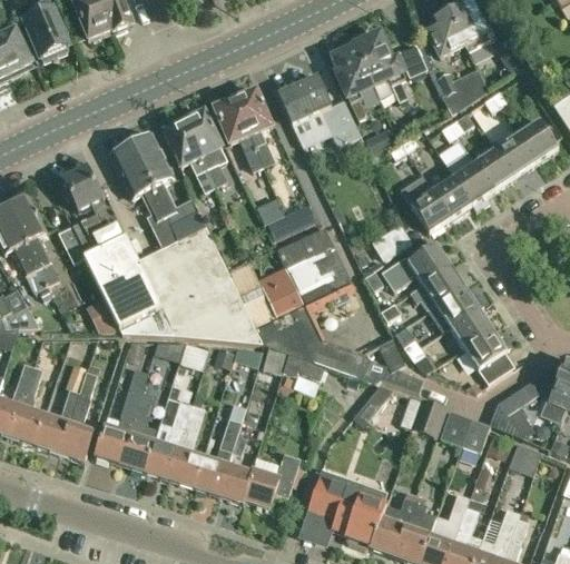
[(17,15),(15,10),(9,0),(0,0),(0,7),(6,19),(17,15)]
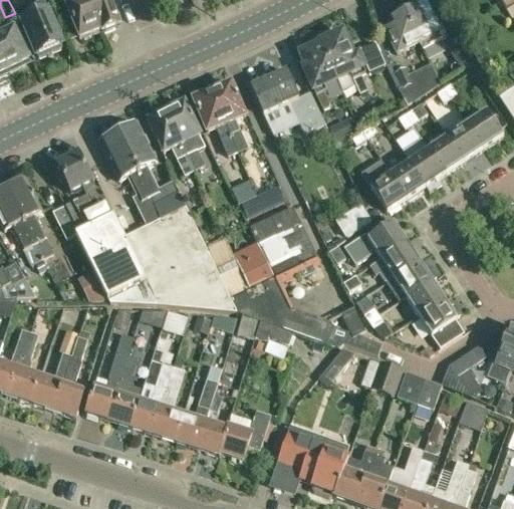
[(8,0),(13,9),(25,3),(23,0),(8,0)]
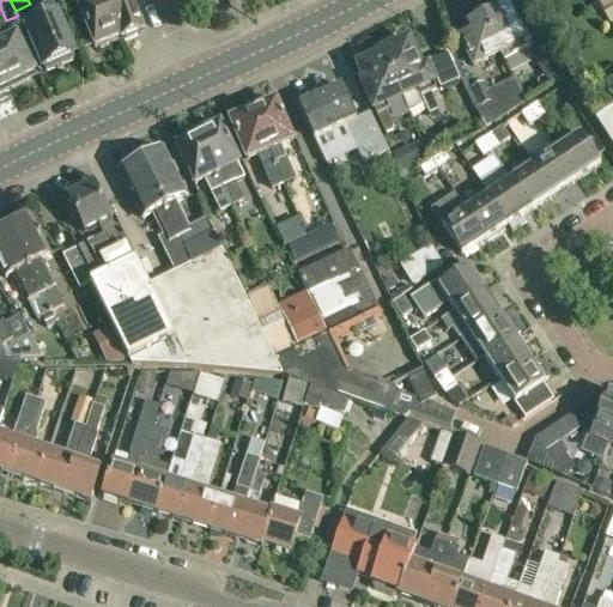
[(74,50),(68,37),(53,0),(47,0),(34,6),(37,11),(23,17),(43,64),(46,62),(47,66),(72,55),(71,52),(74,50)]
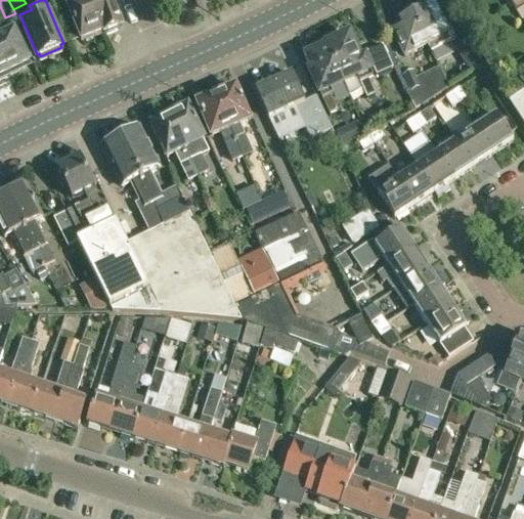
[(66,0),(80,34),(81,37),(84,36),(86,37),(92,35),(93,32),(103,28),(97,12),(94,10),(89,0),(66,0)]
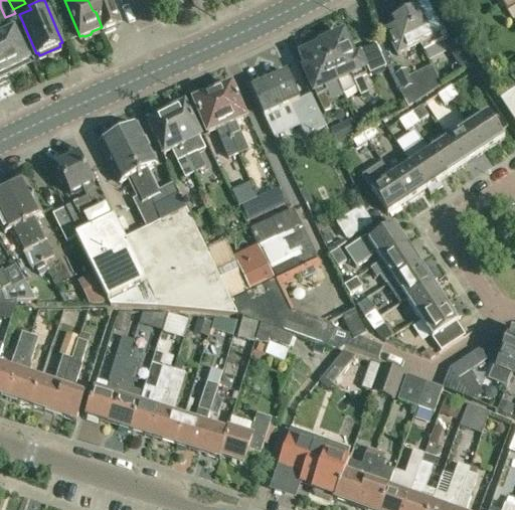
[(88,0),(93,10),(96,12),(102,27),(103,30),(115,25),(119,23),(118,19),(118,18),(110,0),(88,0)]
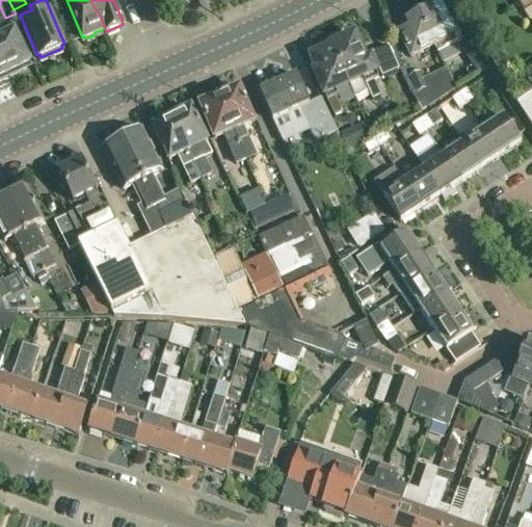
[(419,10),(434,43),(437,49),(462,36),(452,15),(449,17),(441,0),(432,3),(430,2),(420,8),(419,10)]
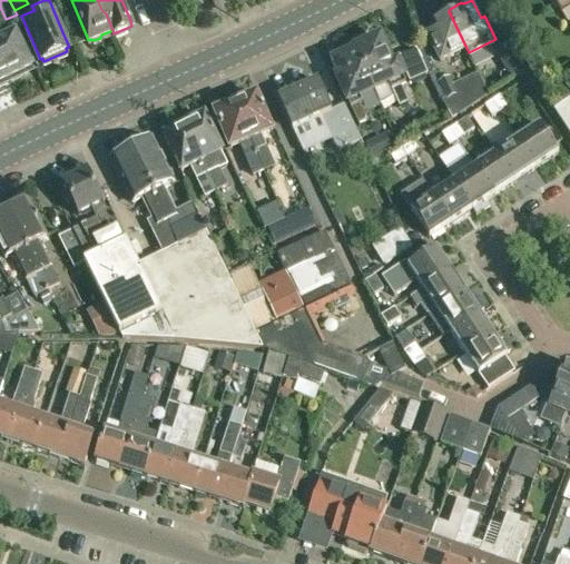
[(440,58),(465,46),(449,11),(443,13),(439,13),(435,18),(431,20),(434,26),(425,29),(440,58)]
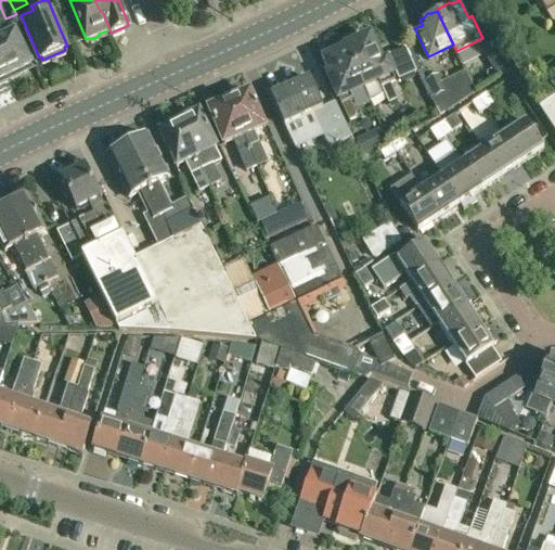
[(31,62),(26,51),(15,28),(0,35),(0,53),(10,75),(21,71),(20,67),(31,62)]
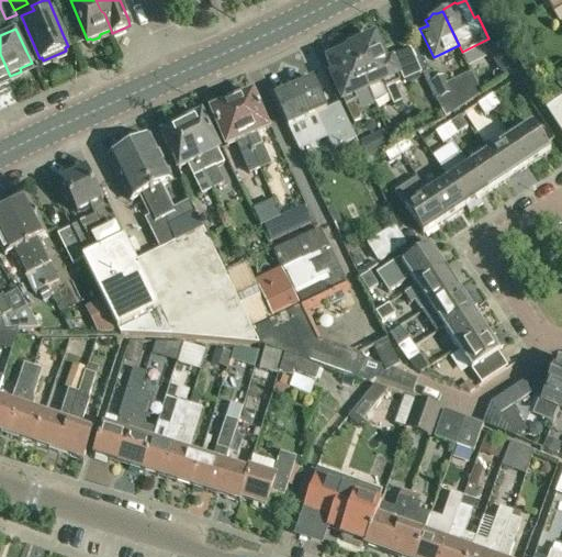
[(349,44),(350,46),(368,84),(383,77),(393,100),(402,97),(394,79),(400,77),(391,57),(386,59),(380,44),(382,43),(378,32),(374,33),(349,44)]
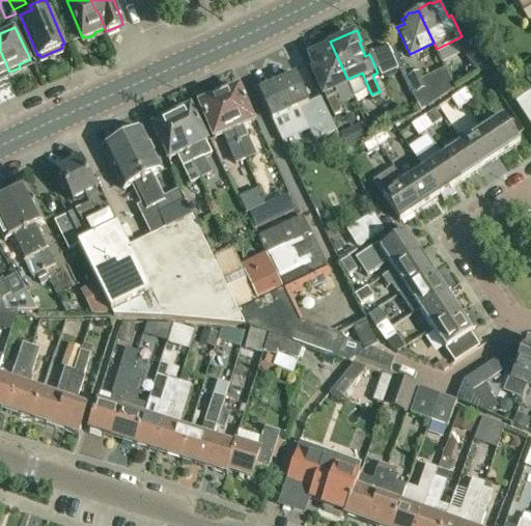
[(398,64),(388,42),(371,49),(381,72),(398,64)]
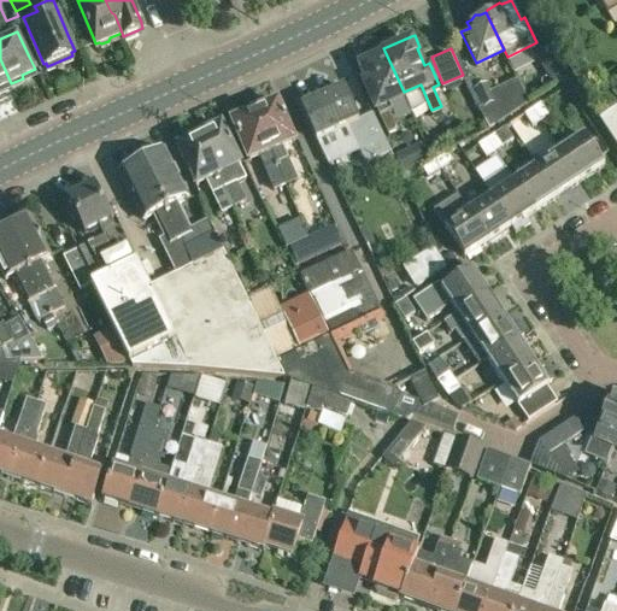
[(404,92),(385,51),(360,62),(366,77),(364,78),(387,129),(397,125),(388,106),(392,105),(388,98),(404,92)]
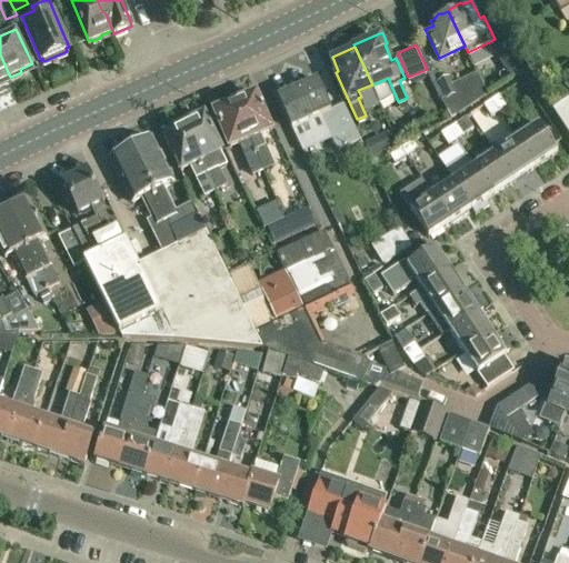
[(511,48),(499,56),(512,74),(525,66),(511,48)]
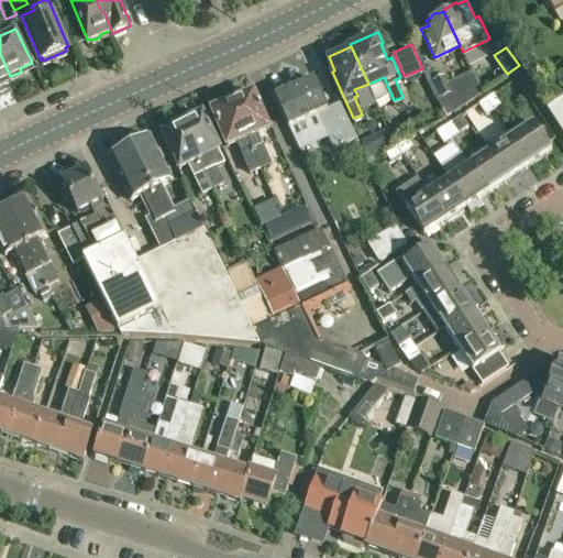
[(0,80),(10,76),(0,54),(0,80)]
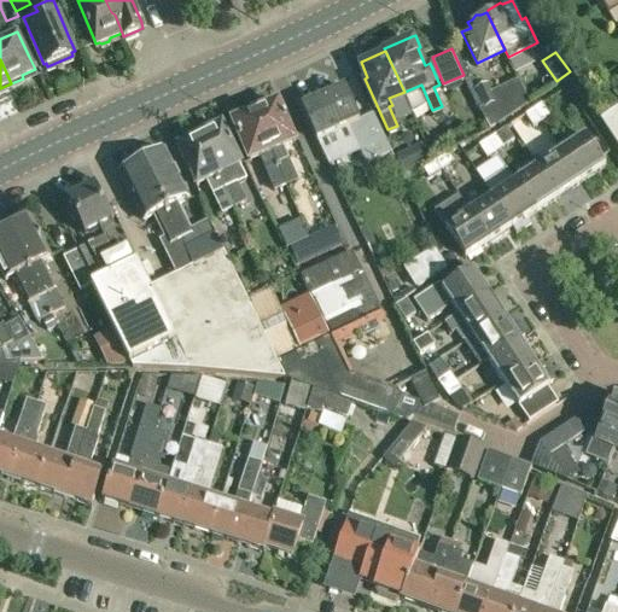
[(485,80),(479,83),(474,86),(483,102),(478,104),(490,124),(530,98),(528,93),(518,74),(490,87),(485,80)]
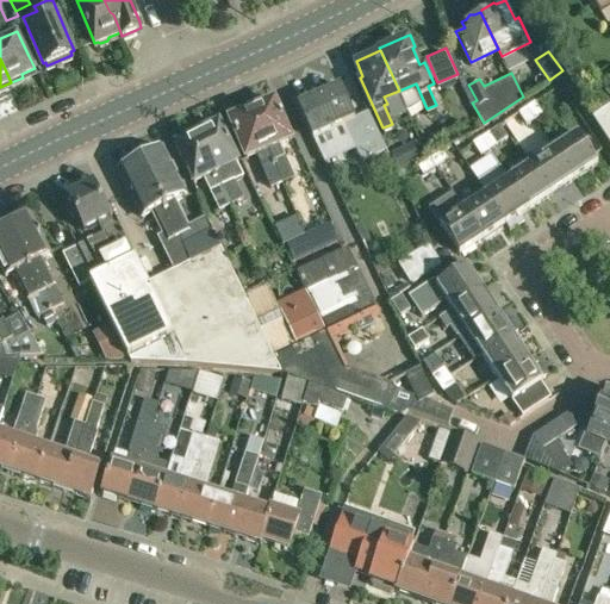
[(385,145),(373,118),(367,107),(354,114),(346,94),(340,82),(298,101),(304,114),(312,134),(344,118),(362,156),(385,145)]
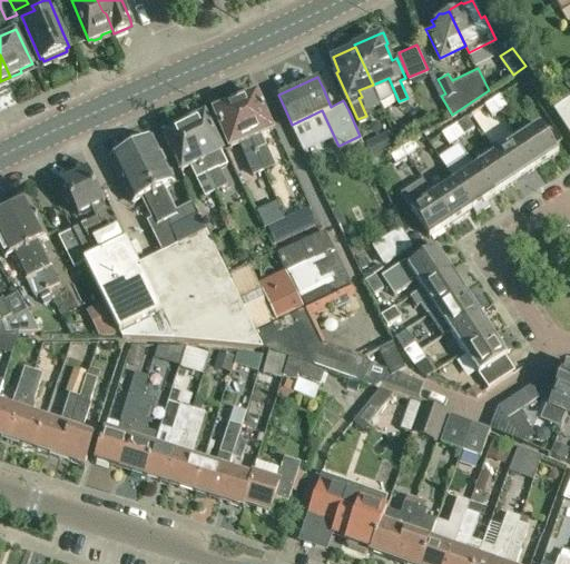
[(235,100),(264,167),(275,162),(262,132),(272,127),(261,104),(256,91),(254,92),(253,89),(241,94),(242,97),(235,100)]
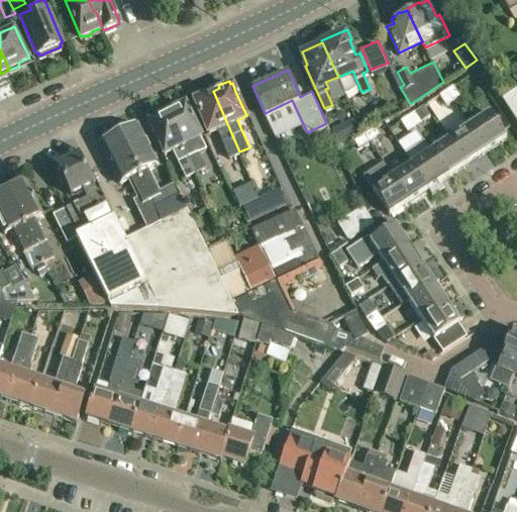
[(453,83),(446,88),(452,98),(459,93),(453,83)]
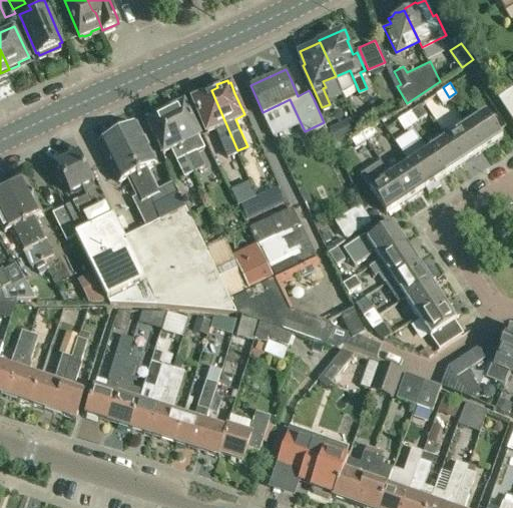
[(512,85),(496,96),(512,121),(512,85)]
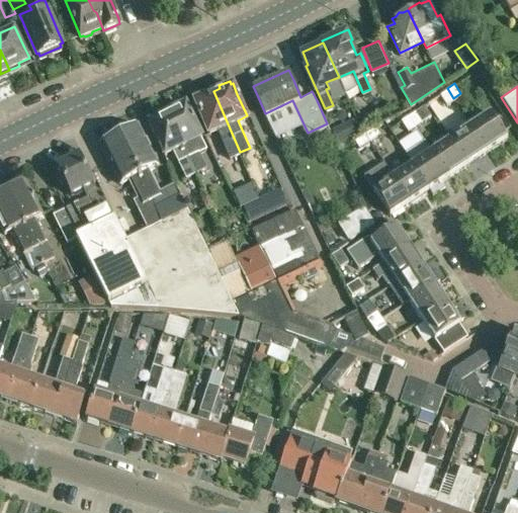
[(447,102),(453,98),(447,88),(440,92),(447,102)]
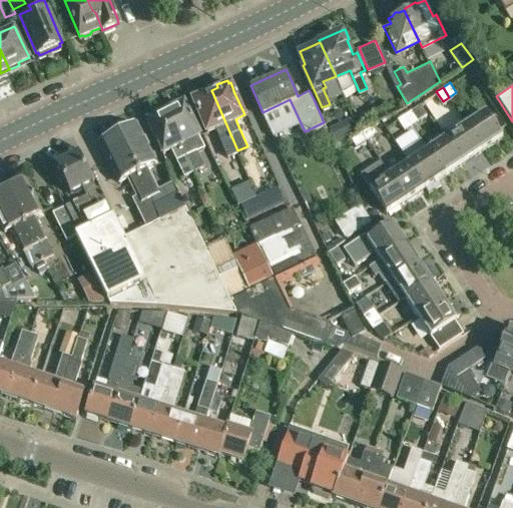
[(237,150),(211,90),(204,92),(203,90),(192,94),(194,97),(192,97),(197,109),(206,131),(216,127),(228,154),(237,150)]
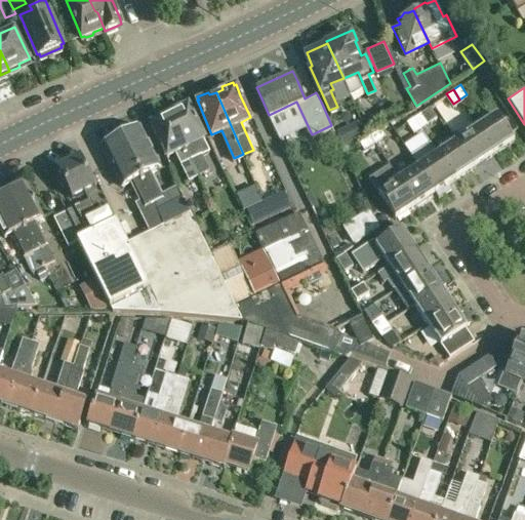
[(210,147),(194,114),(188,103),(186,104),(183,103),(177,106),(176,109),(174,110),(174,111),(170,113),(170,112),(169,113),(200,172),(209,167),(201,152),(210,147)]
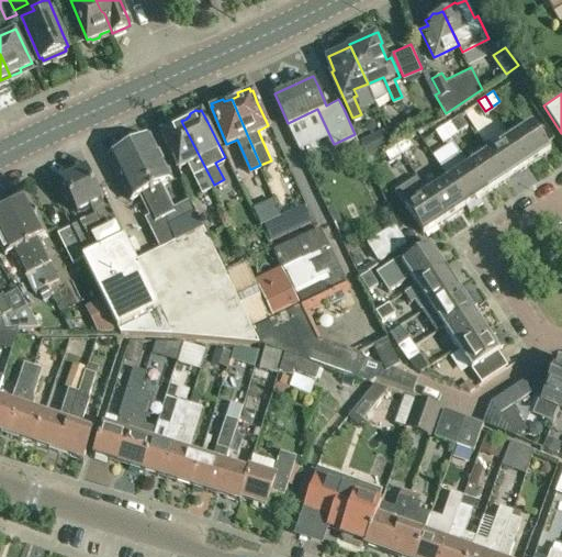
[(442,123),(450,134),(467,122),(460,111),(442,123)]
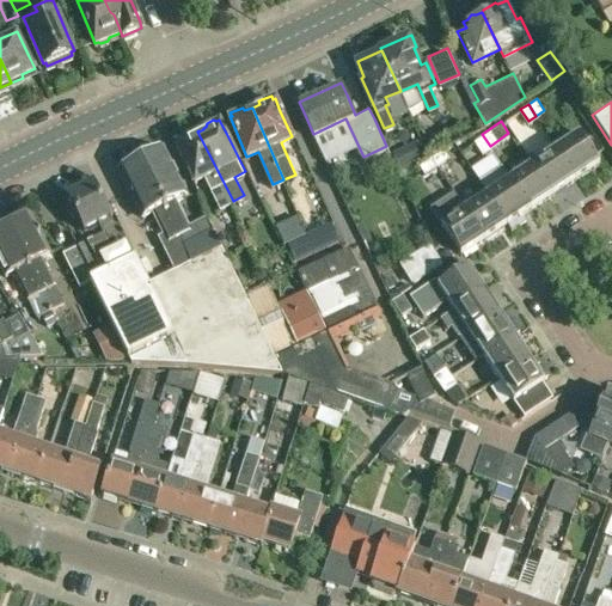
[(439,128),(422,136),(429,150),(446,142),(439,128)]
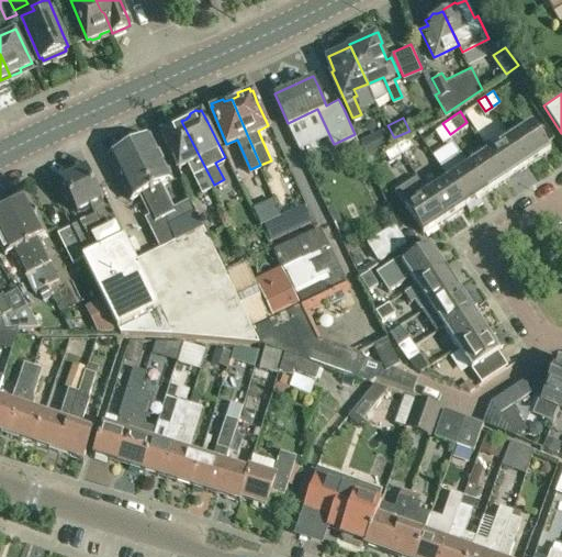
[(531,119),(509,133),(528,162),(550,147),(531,119)]
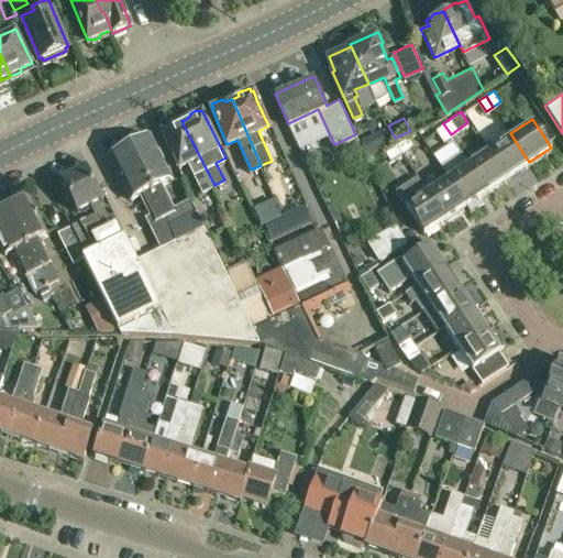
[(164,129),(162,130),(179,165),(189,161),(205,190),(214,185),(181,121),(181,122),(177,124),(177,122),(175,123),(172,122),(165,126),(164,129)]
